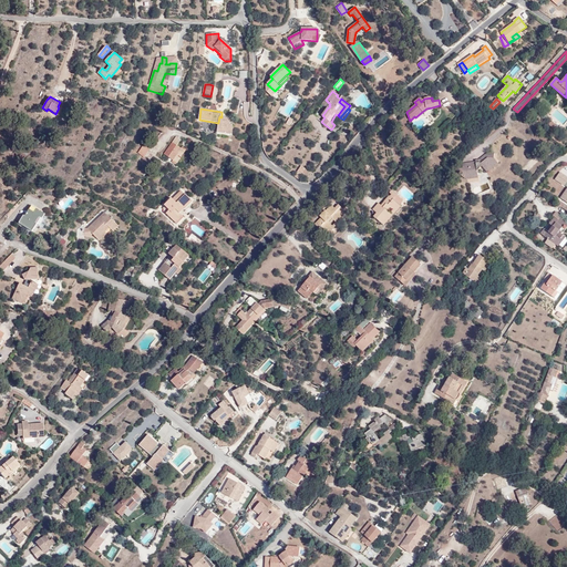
[(229,125),(230,119),(222,117),(219,116),(218,123),(217,132),(233,135),(234,126),(232,125),(229,125)]
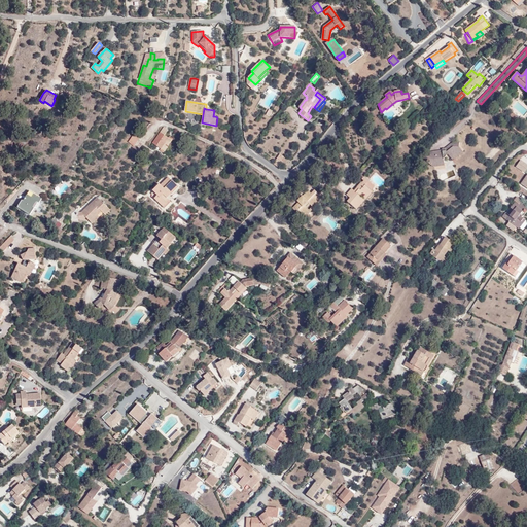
[(510,115),(517,121),(520,118),(513,112),(510,115)]
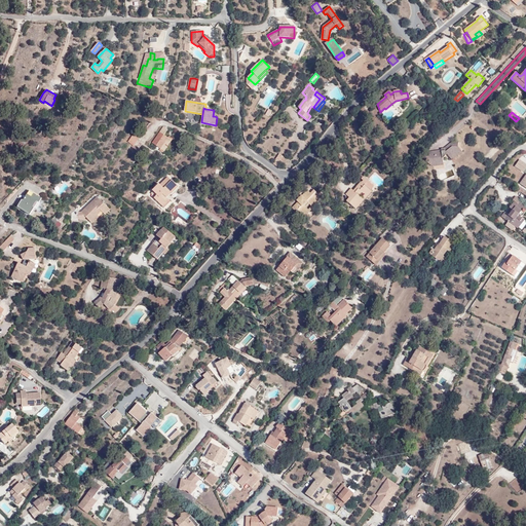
[(163,151),(172,141),(168,138),(164,135),(168,129),(164,126),(152,143),(160,149),(163,151)]
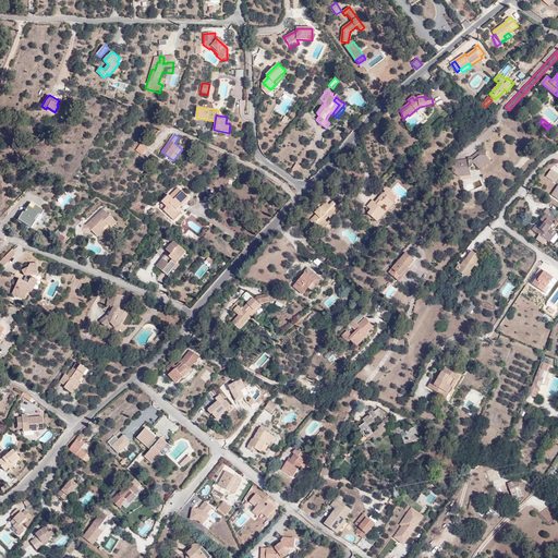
[(142,155),(149,145),(144,138),(136,150),(142,155)]
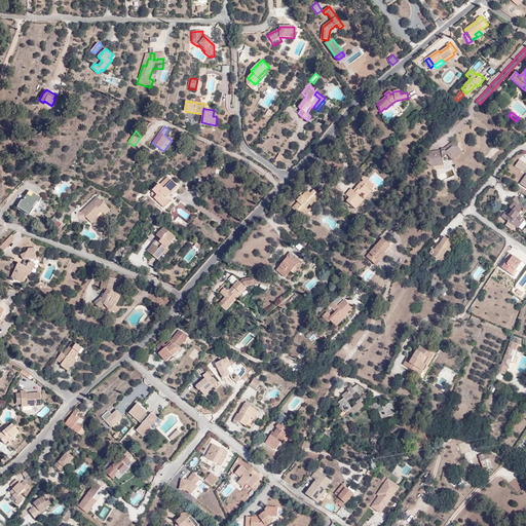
[(14,139),(15,136),(16,135),(14,134),(11,133),(8,138),(8,137),(7,140),(24,148),(25,145),(14,139)]
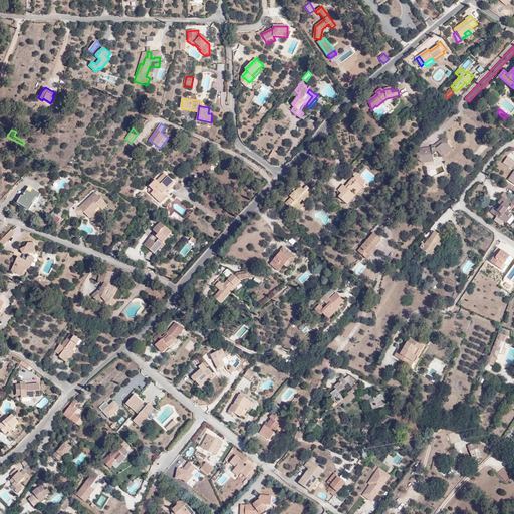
[(24,142),(26,138),(15,133),(14,136),(24,142)]
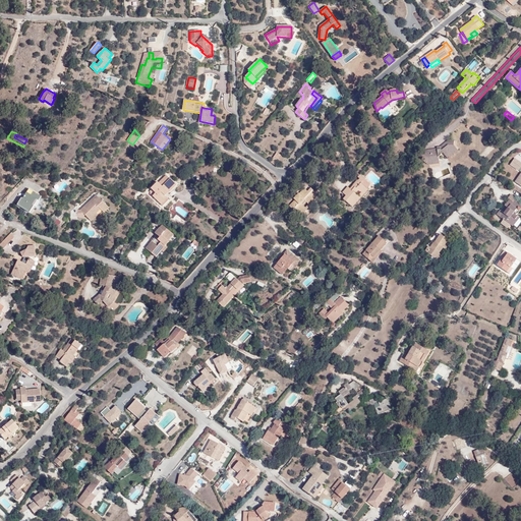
[(458,150),(454,146),(455,141),(449,140),(441,147),(438,148),(438,149),(425,151),(425,155),(422,155),(422,160),(427,164),(440,163),(439,157),(446,155),(448,158),(458,150)]
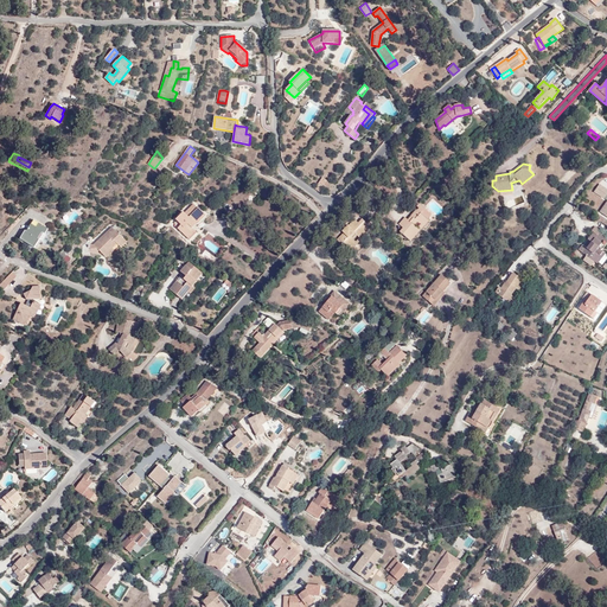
[(323,178),(315,189),(320,192),(324,186),(327,189),(330,184),(323,178)]
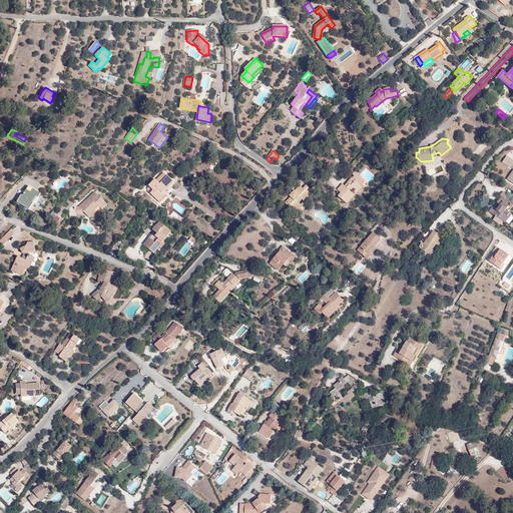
[(442,172),(441,164),(425,165),(425,173),(442,172)]
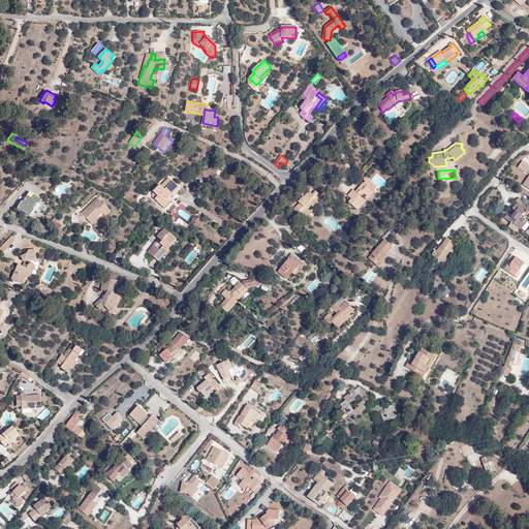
[(166,197),(169,194),(172,195),(172,196),(180,188),(174,181),(173,182),(168,178),(165,182),(166,183),(162,187),(161,185),(160,185),(154,192),(158,196),(156,199),(163,207),(169,200),(167,198),(166,197)]
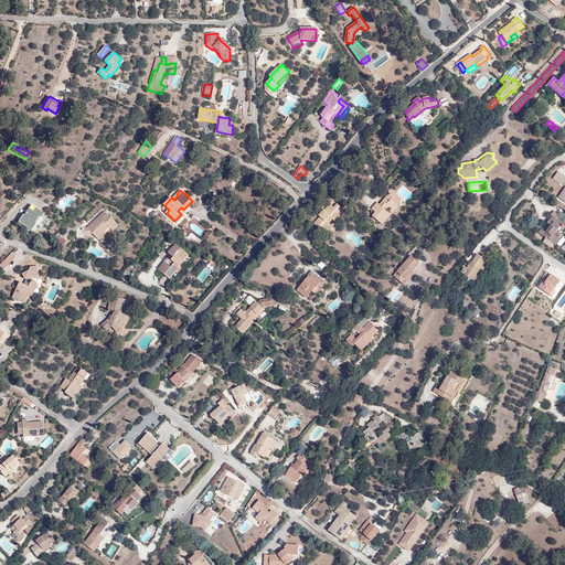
[(390,208),(392,210),(397,203),(393,199),(394,196),(391,193),(388,195),(380,204),(377,202),(372,209),(375,213),(372,216),(380,223),(388,213),(387,211),(390,208)]
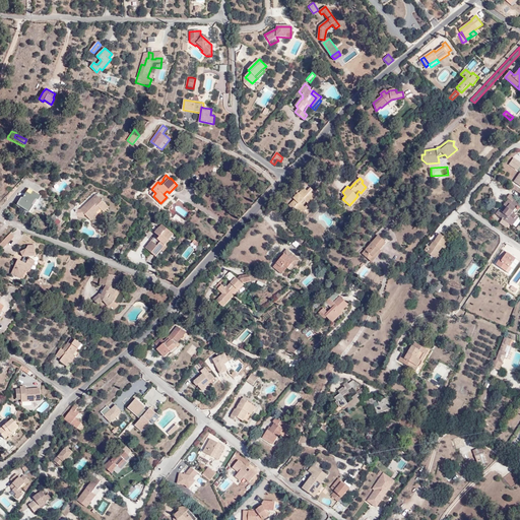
[(352,207),(368,189),(366,187),(361,193),(359,191),(356,194),(358,196),(349,205),(352,207)]
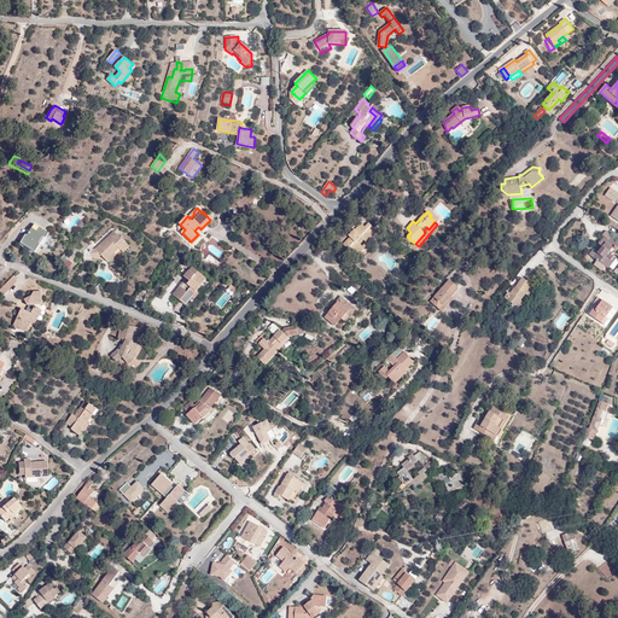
[(361,237),(366,240),(377,231),(369,223),(365,227),(359,233),(355,229),(349,237),(350,238),(353,240),(345,246),(348,249),(350,248),(356,254),(362,246),(357,240),(361,237)]
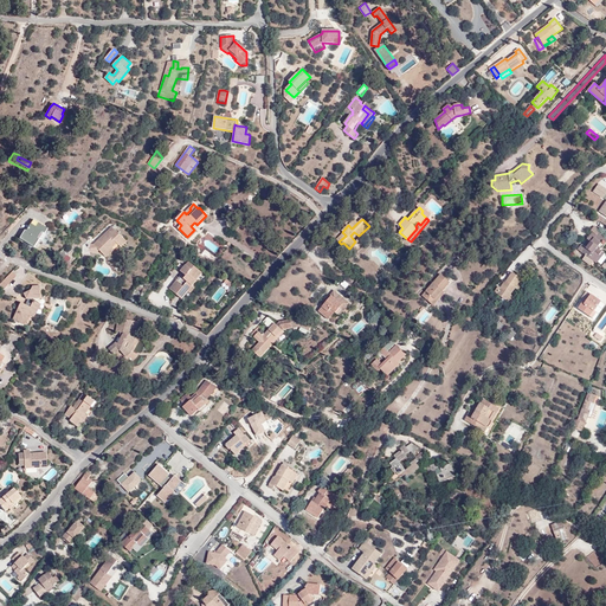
[(358,223),(354,219),(348,225),(352,229),(358,223)]
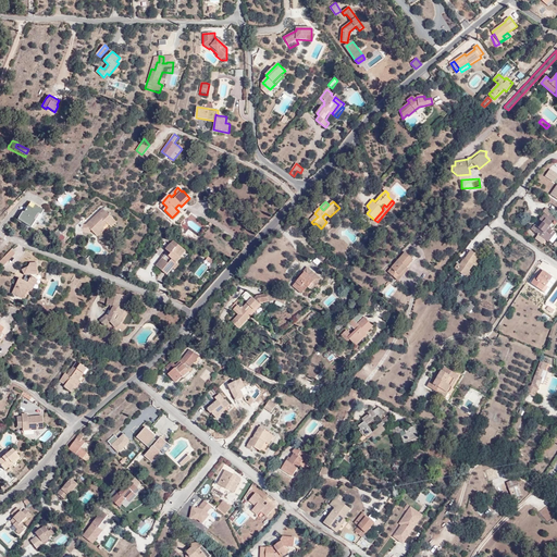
[(36,219),(39,212),(41,213),(42,214),(45,210),(32,202),(25,212),(24,211),(19,220),(32,227),(37,220),(36,219)]
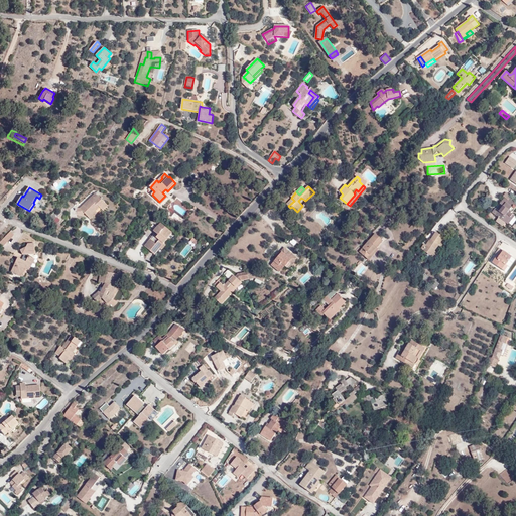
[(307,203),(315,195),(314,192),(305,201),(307,203)]
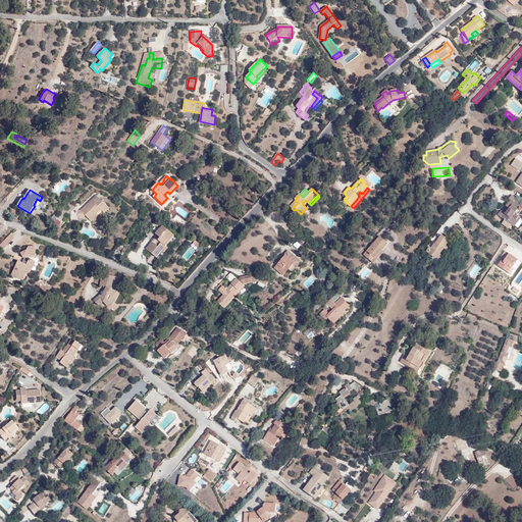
[(81,211),(86,215),(89,219),(96,212),(97,213),(101,210),(104,213),(109,208),(100,198),(99,199),(97,196),(81,211)]
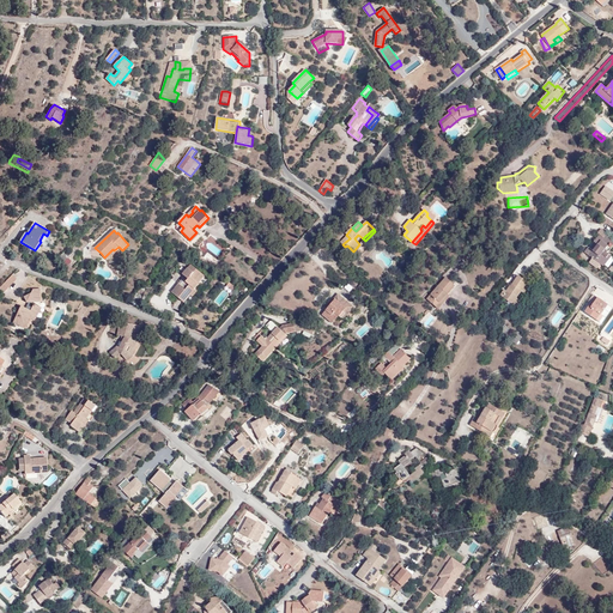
[(612,248),(602,241),(605,237),(600,234),(594,242),(595,243),(598,244),(593,252),(593,250),(589,255),(601,265),(611,254),(608,253),(612,248)]
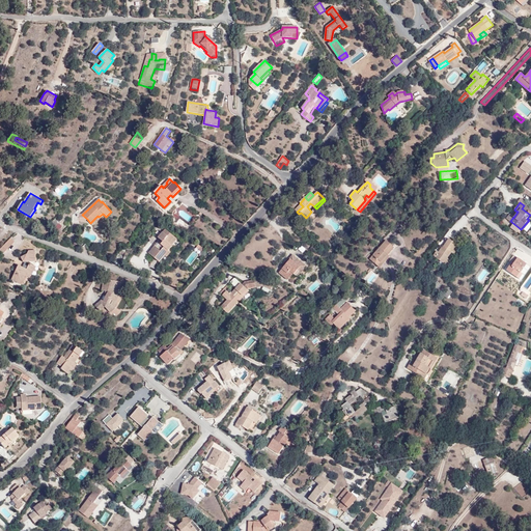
[(530,215),(530,214),(530,205),(526,202),(524,205),(522,208),(530,215)]
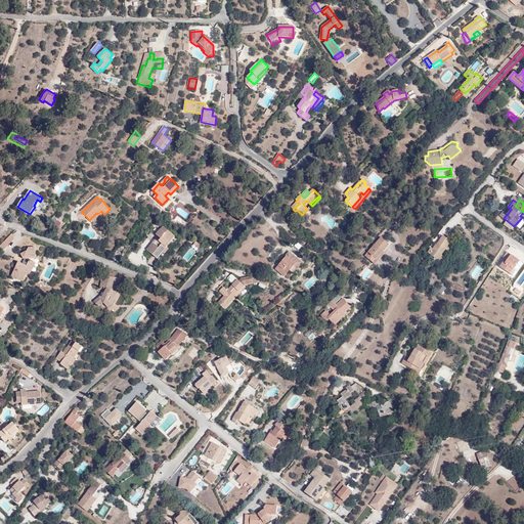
[(313,207),(312,206),(310,204),(306,201),(303,204),(307,209),(302,215),(303,216),(313,207)]
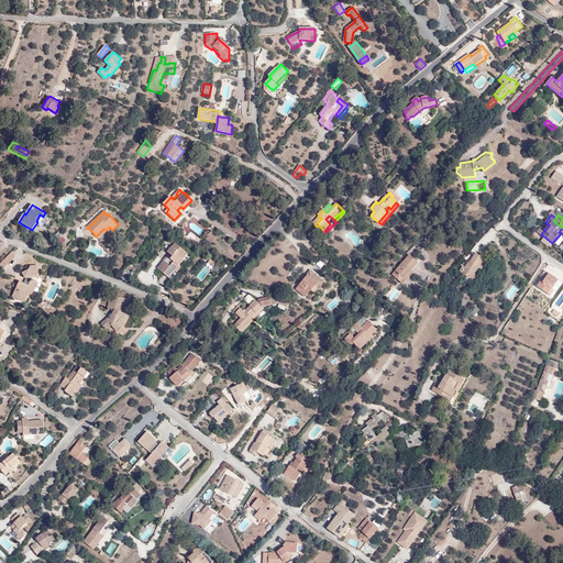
[(98,239),(106,232),(105,230),(103,229),(96,236),(98,239)]
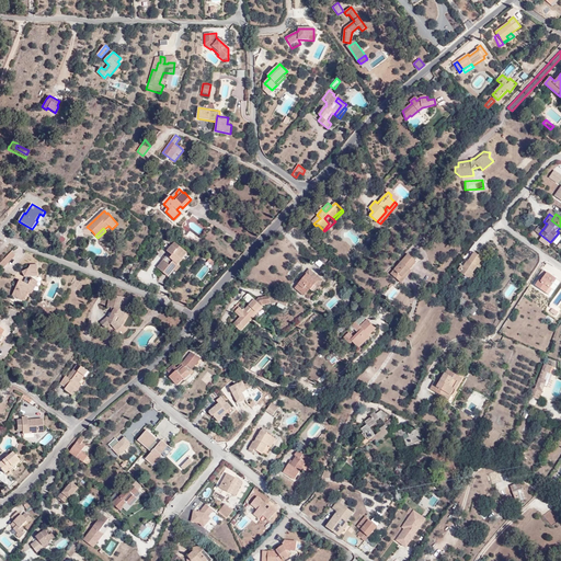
[(59,231),(54,236),(56,241),(58,245),(66,239),(59,231)]
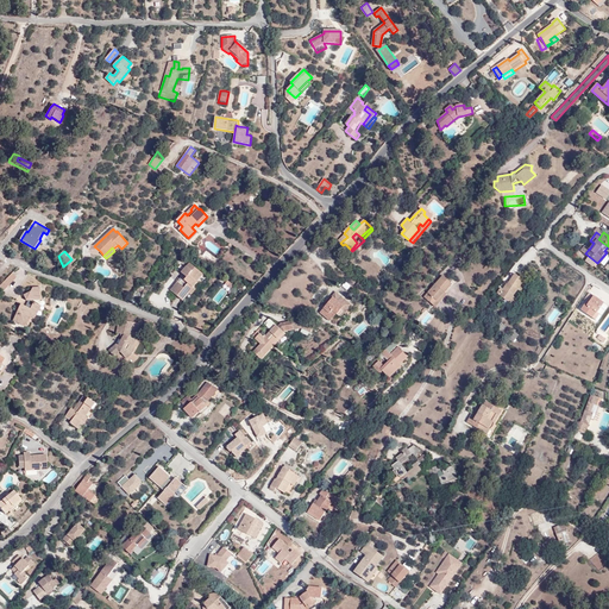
[(600,265),(608,253),(607,252),(597,263),(600,265)]
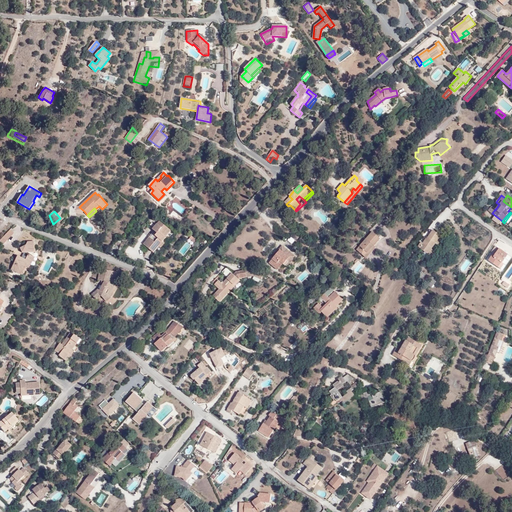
[(165,236),(163,235),(169,228),(159,221),(153,229),(156,232),(157,231),(158,232),(157,233),(153,238),(156,240),(155,242),(154,243),(152,242),(153,241),(149,237),(144,244),(153,252),(158,246),(163,241),(166,237),(165,236)]
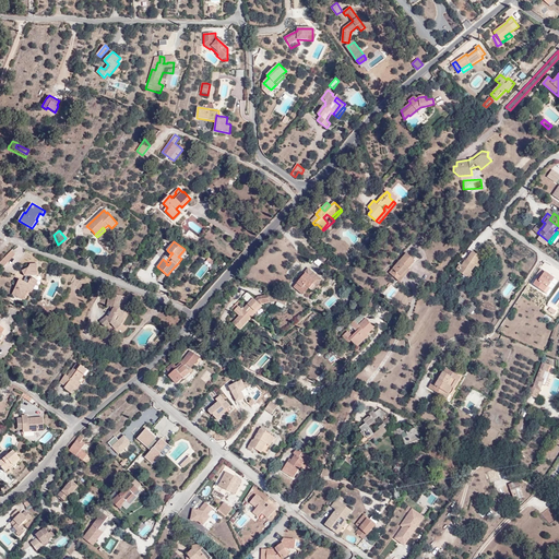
[(15,254),(11,251),(0,263),(0,265),(3,269),(15,254)]
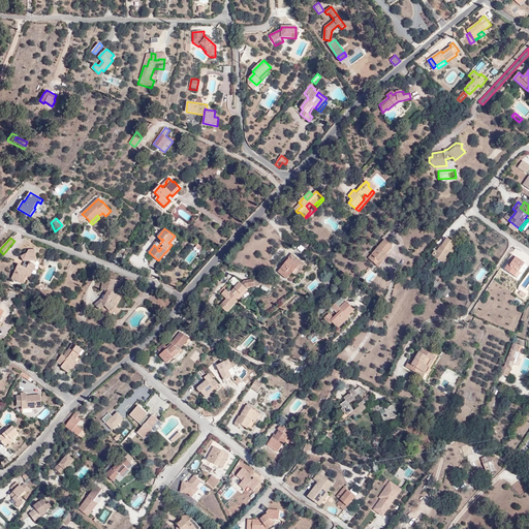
[(449,251),(453,253),(458,245),(447,238),(438,251),(435,250),(432,255),(445,265),(449,259),(446,257),(449,251)]
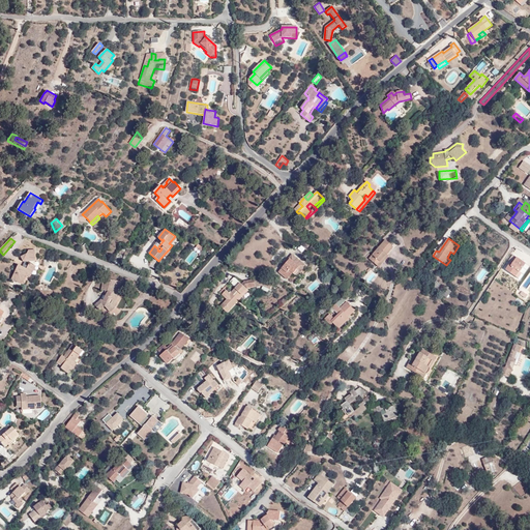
[(378,266),(387,255),(388,255),(394,247),(385,240),(370,259),(378,266)]
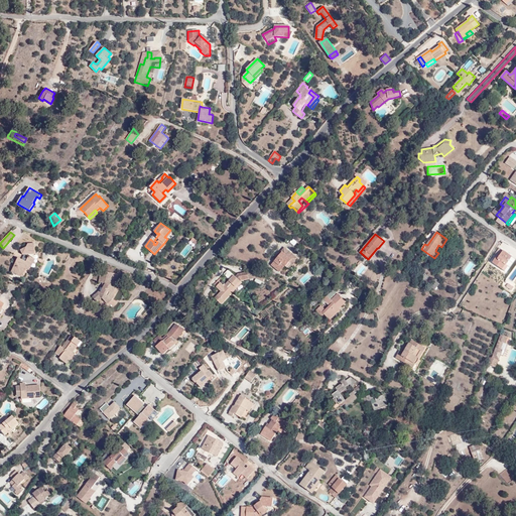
[(29,254),(33,253),(33,252),(31,250),(31,247),(31,245),(32,245),(32,242),(26,243),(24,245),(18,249),(21,254),(22,254),(20,258),(17,257),(10,271),(19,275),(23,267),(27,269),(29,262),(32,263),(34,259),(27,256),(26,259),(23,257),(24,254),(29,254)]
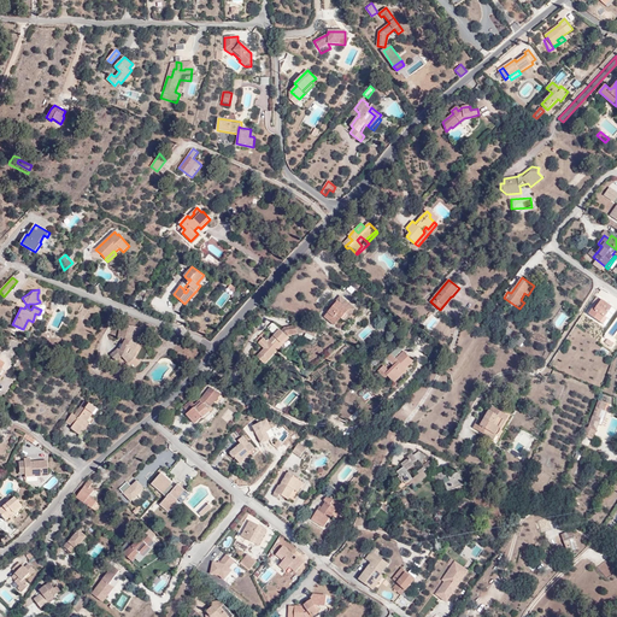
[(441,311),(453,298),(452,297),(451,297),(440,310),(441,311)]
